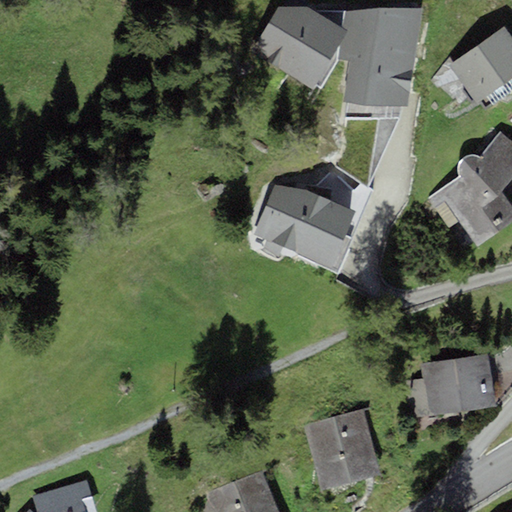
[(250,56),(314,90),(316,87),(321,89),(338,59),(338,48),(348,33),(342,28),(308,7),(278,8),(250,56)]
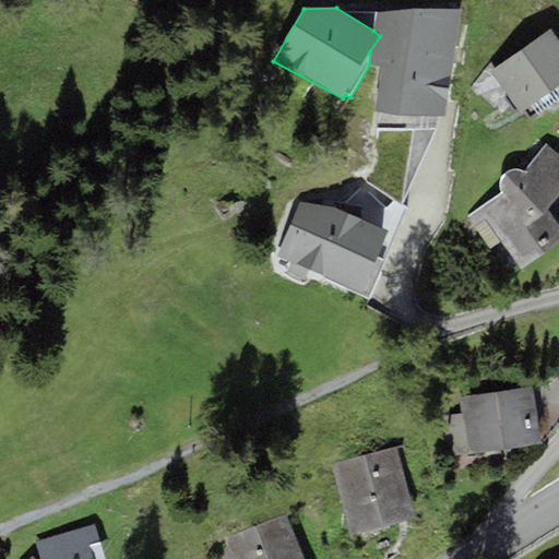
[(460,11),(376,13),(373,31),(380,36),(369,52),(369,64),(381,68),(375,114),(445,117),(460,11)]
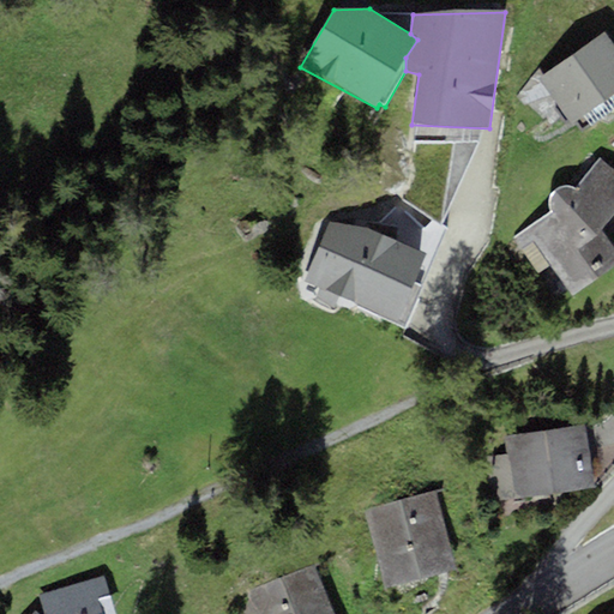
[(539,78),(570,124),(613,92),(613,47),(605,34),(539,78)]
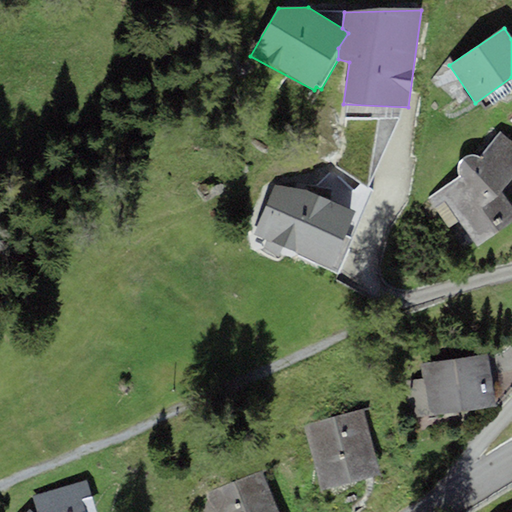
[(511,143),(500,133),(481,158),(475,157),(470,157),(465,159),(459,164),(459,171),(460,177),(428,201),(448,228),(459,221),(476,246),(511,221),(511,208),(500,193),(511,177),(511,143)]
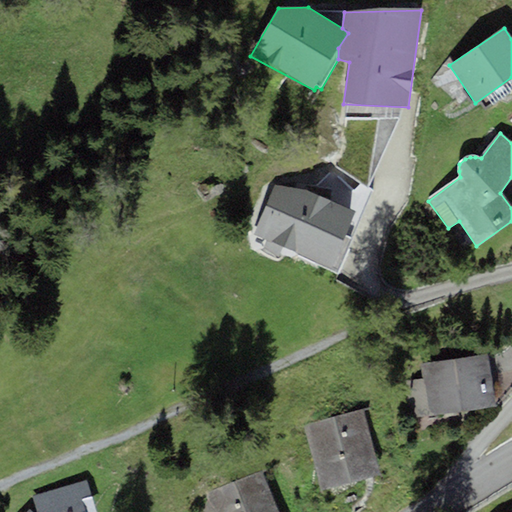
[(308,191),(275,185),(253,234),(336,274),(353,240),(346,237),(355,213),(308,191)]
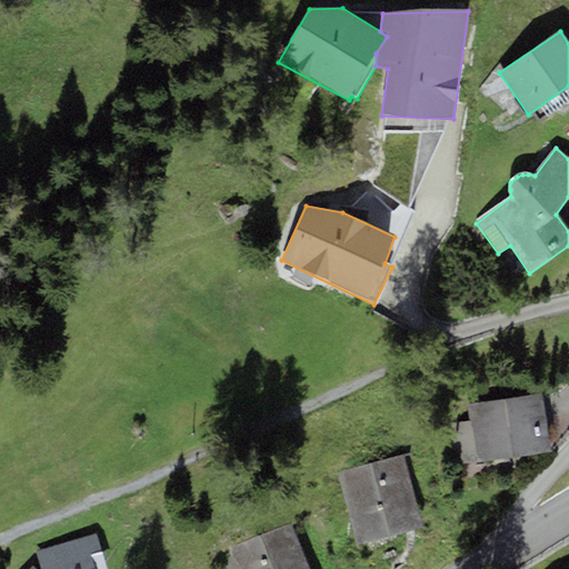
[(542,393),(467,403),(470,421),(449,425),(455,466),(550,453),(542,393)]
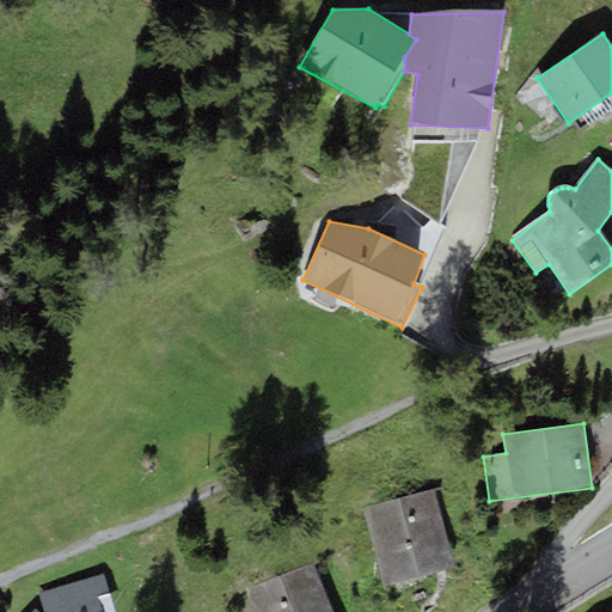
[(453,567),(434,490),(361,508),(381,585),(453,567)]
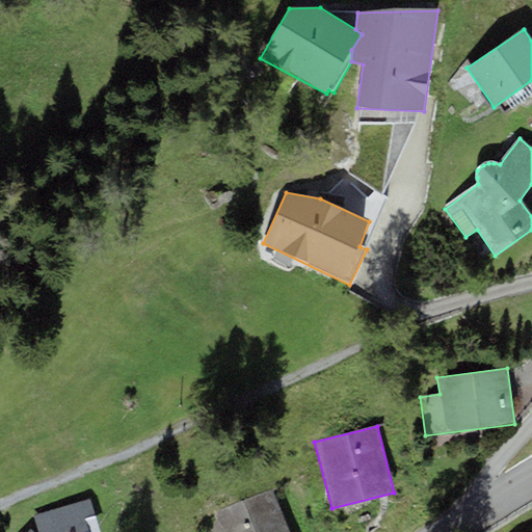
[(289,531),(272,489),(213,514),(220,531),(289,531)]
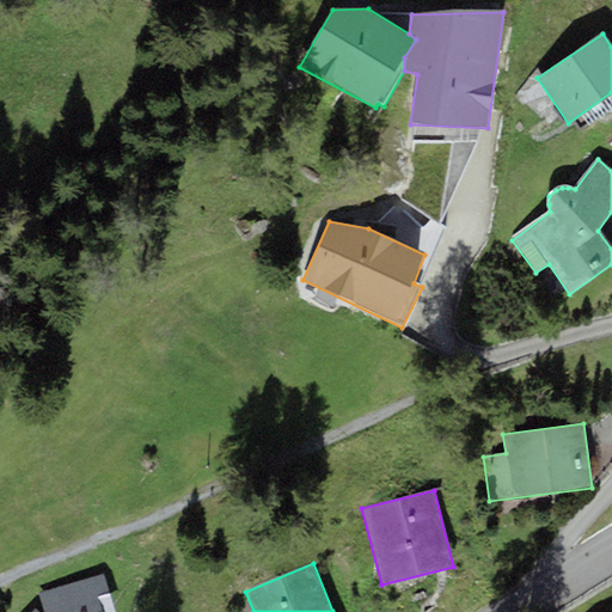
[(114,611),(104,574),(40,594),(42,603),(32,611),(114,611)]
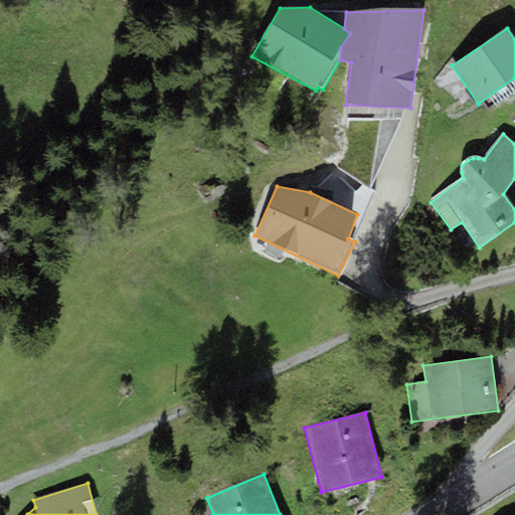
All buildings are outlined.
